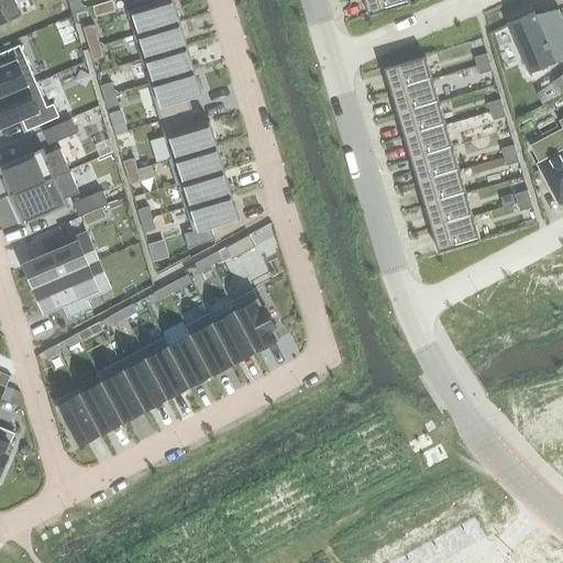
[(0,0),(0,23),(20,15),(13,0),(0,0)]
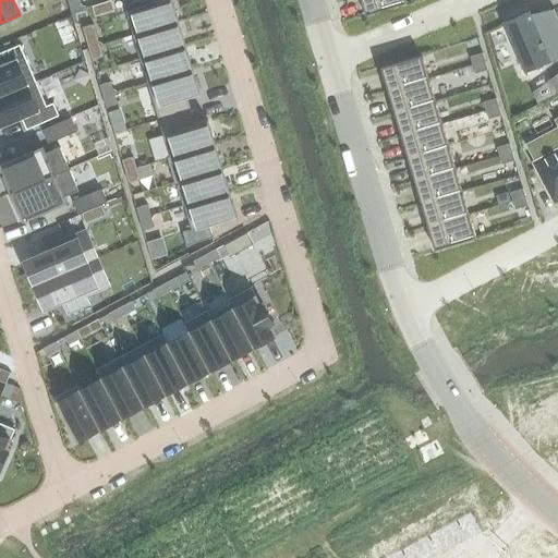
[(79,0),(67,0),(71,12),(82,9),(79,0)]
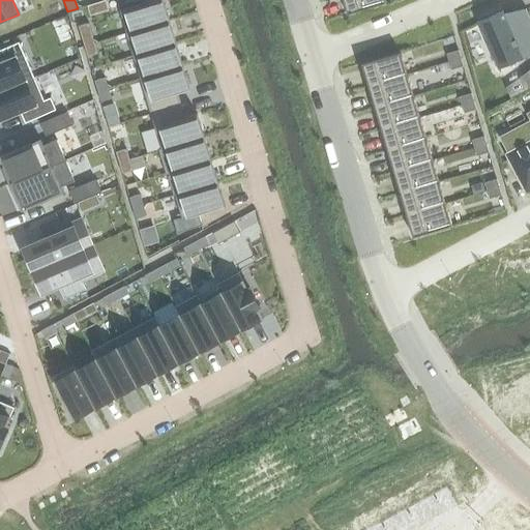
[(162,0),(150,0),(119,9),(125,33),(169,20),(166,10),(162,0)]
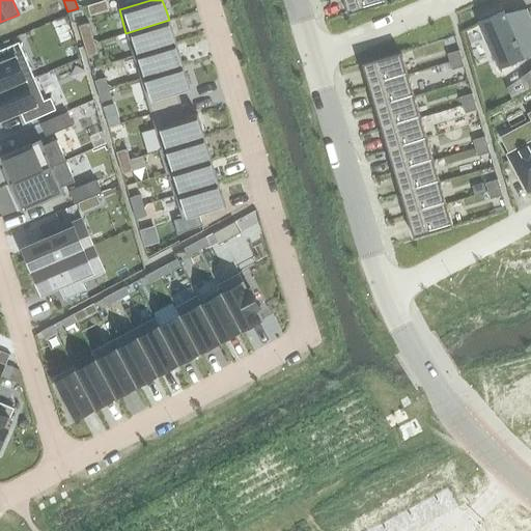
[(386,3),(385,0),(342,0),(347,15),(386,3)]
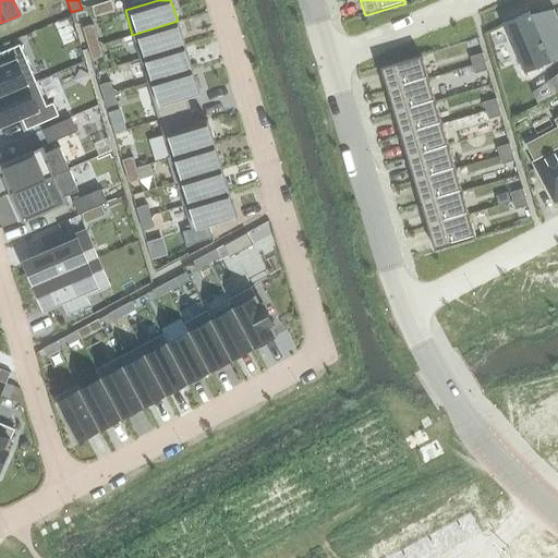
[(534,27),(526,11),(499,23),(522,74),(557,58),(557,24),(556,19),(534,27)]
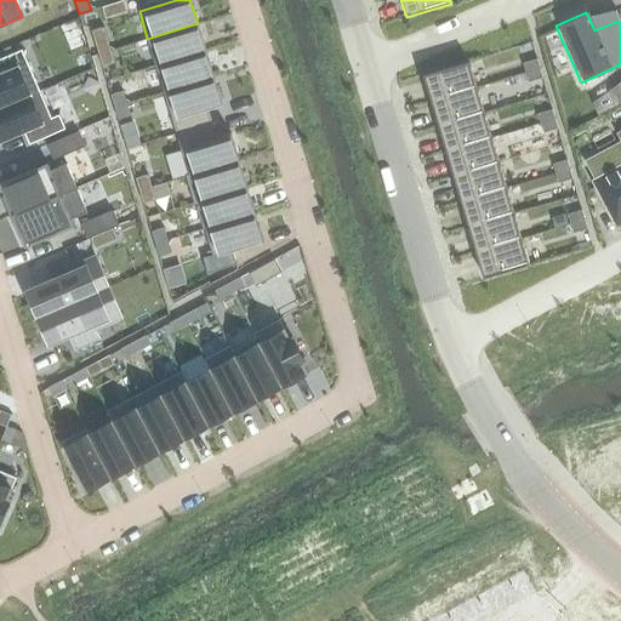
[(198,23),(147,39),(155,66),(205,51),(198,23)]
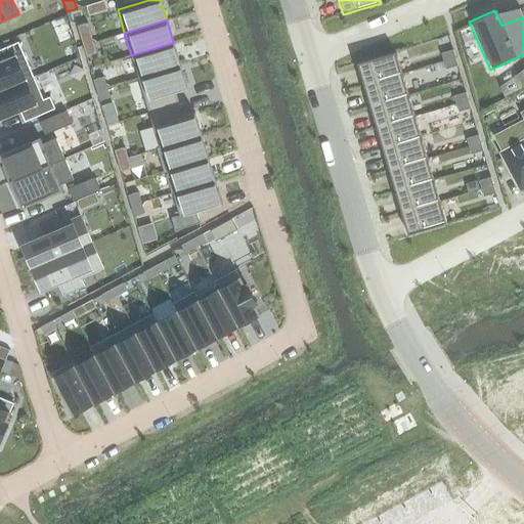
[(87,23),(77,26),(81,41),(91,38),(89,32),(87,23)]
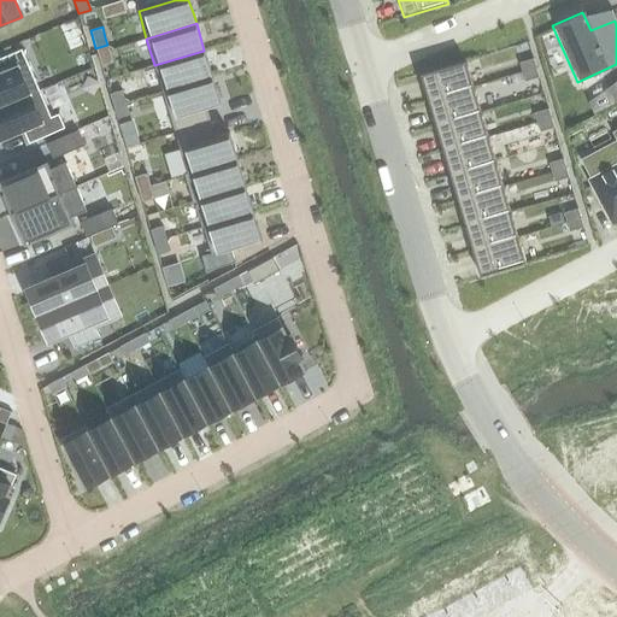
[(107,45),(95,48),(101,66),(113,63),(107,45)]
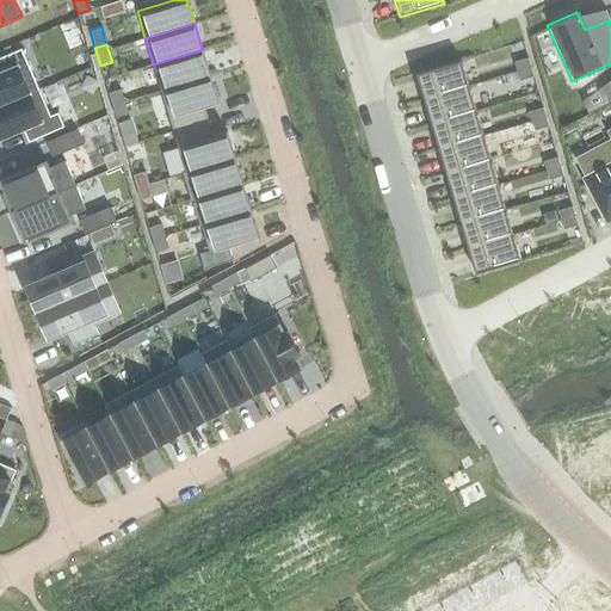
[(0,97),(36,82),(20,49),(0,57),(0,97)]
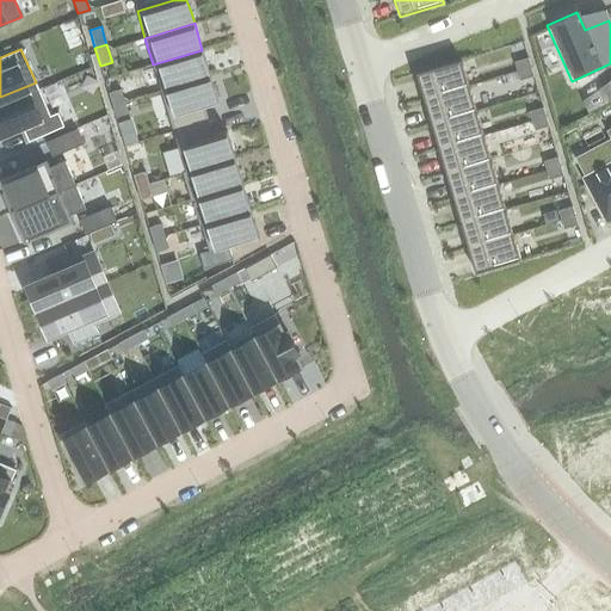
[(202,50),(153,65),(161,91),(210,76),(202,50)]
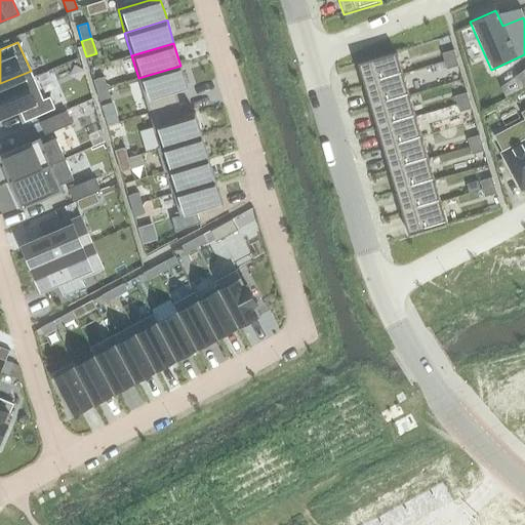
[(455,57),(453,50),(441,53),(444,62),(455,57)]
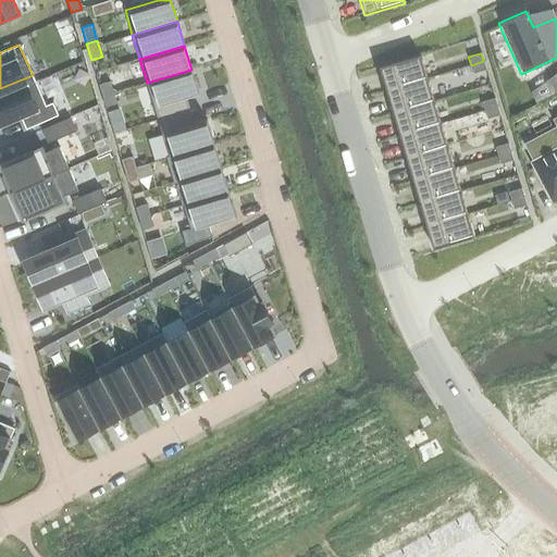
[(380,67),(386,89),(426,77),(420,56),(380,67)]
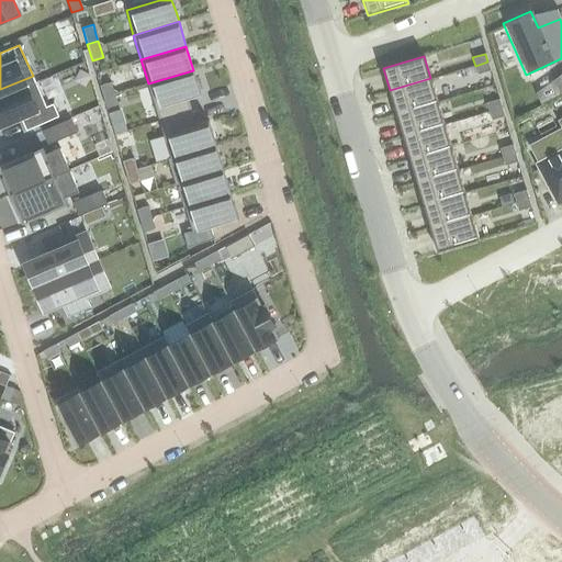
[(491,70),(487,62),(475,66),(478,75),(491,70)]
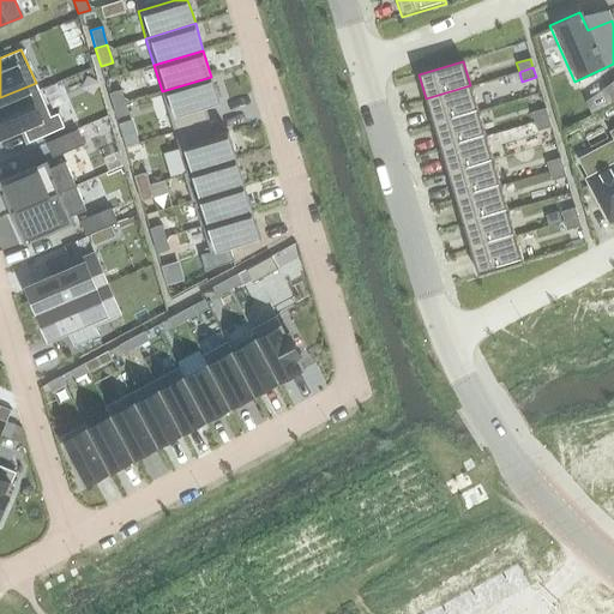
[(211,77),(162,91),(169,119),(174,132),(210,121),(205,108),(211,106),(220,103),(211,77)]
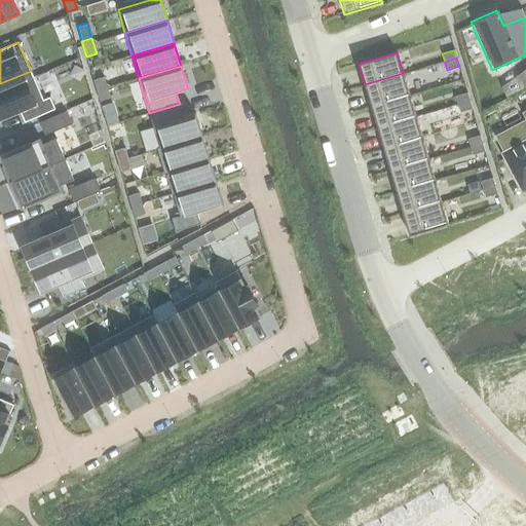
[(43,100),(31,71),(0,83),(0,118),(20,110),(25,122),(54,109),(49,97),(43,100)]
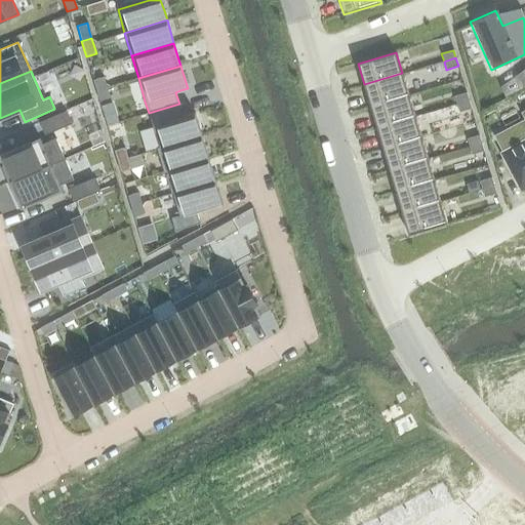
[(408,94),(402,73),(364,84),(370,106),(408,94)]
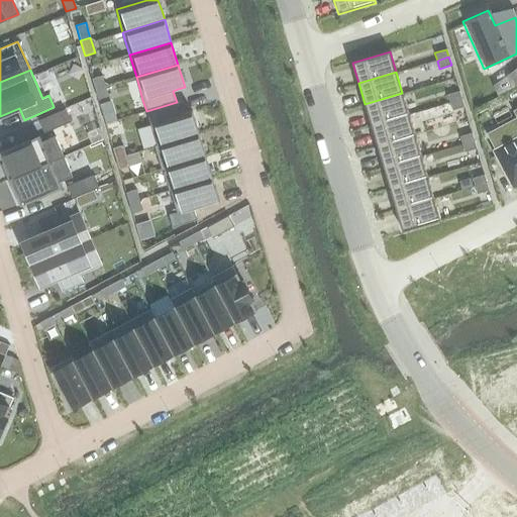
[(102,76),(91,79),(94,89),(105,86),(102,76)]
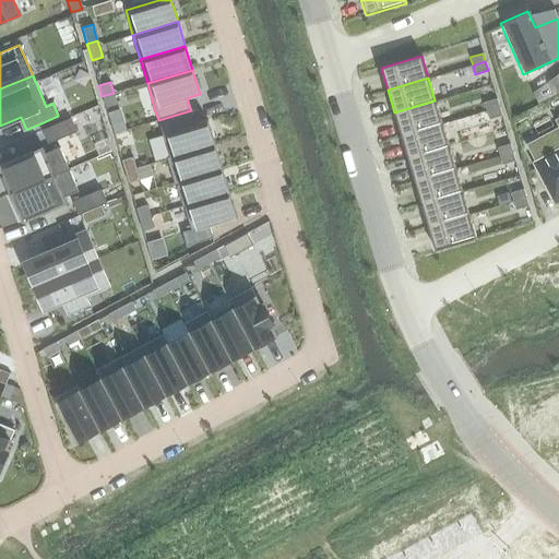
[(114,93),(102,96),(106,108),(117,105),(114,93)]
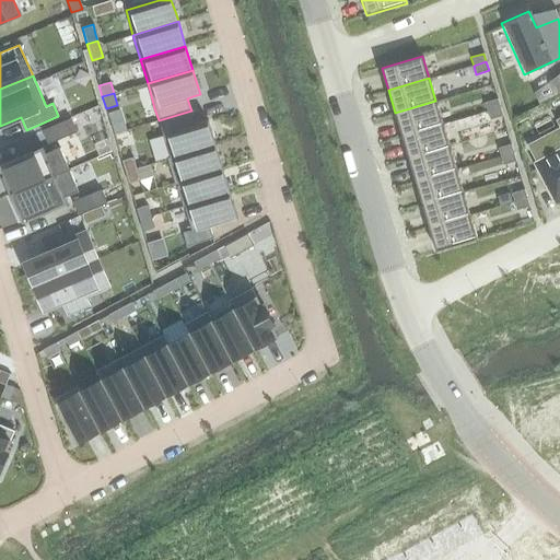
[(500,107),(497,98),(485,103),(487,112),(500,107)]
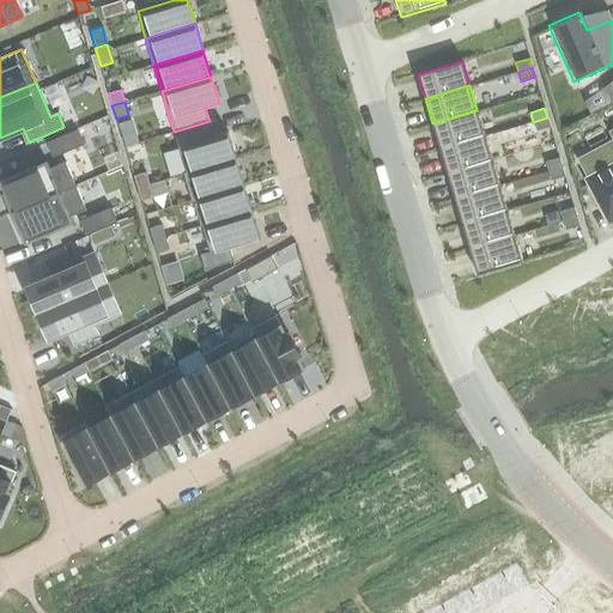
[(484,134),(477,110),(432,123),(439,147),(484,134)]
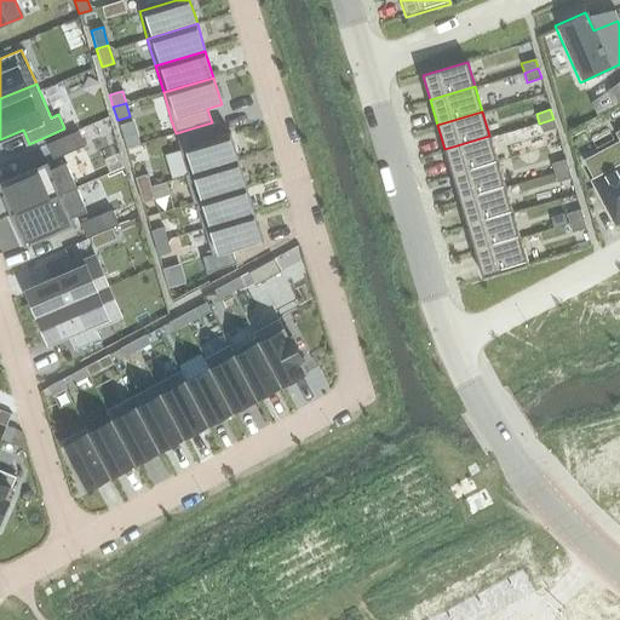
[(556,128),(554,119),(539,124),(541,132),(556,128)]
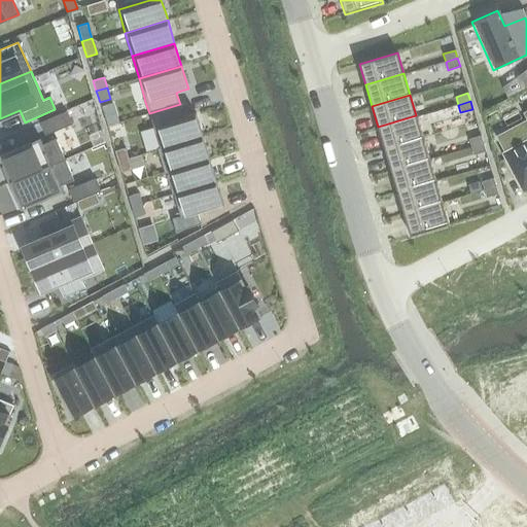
[(180,104),(149,113),(152,126),(160,148),(156,148),(157,149),(202,136),(196,113),(183,116),(180,104)]
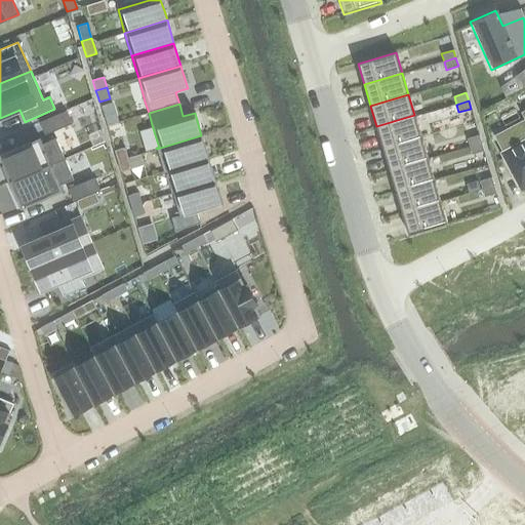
[(65,111),(38,122),(44,135),(71,124),(65,111)]
